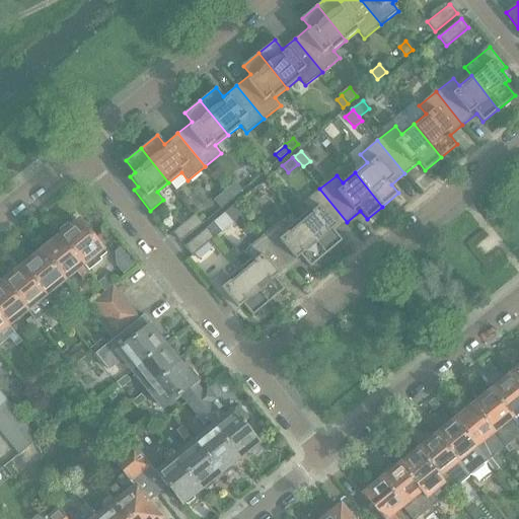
[(231,200),(242,191),(235,182),(224,192),(231,200)]
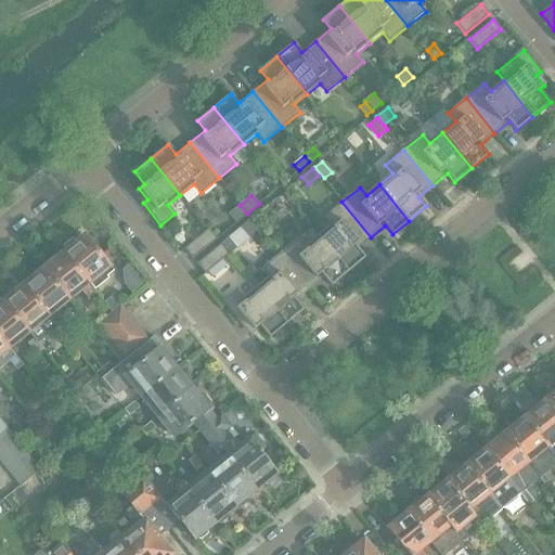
[(357,248),(371,237),(341,202),(323,218),(331,226),(318,236),(347,273),(364,258),(357,248)]
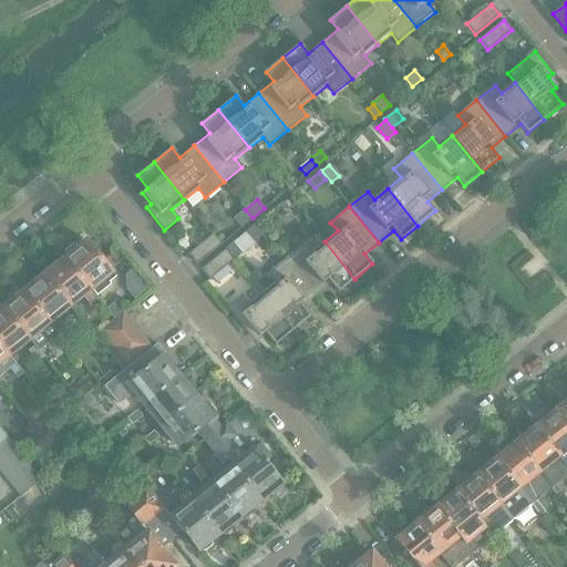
[(241,227),(253,218),(245,209),(234,218),(241,227)]
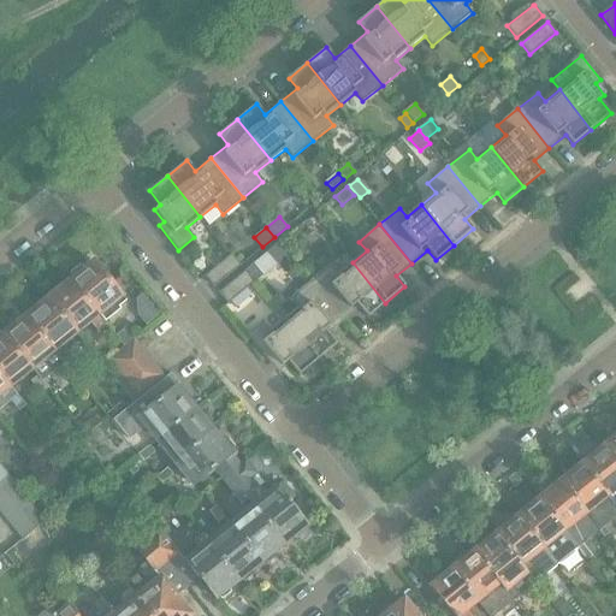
[(274,262),(286,253),(279,243),(266,253),(274,262)]
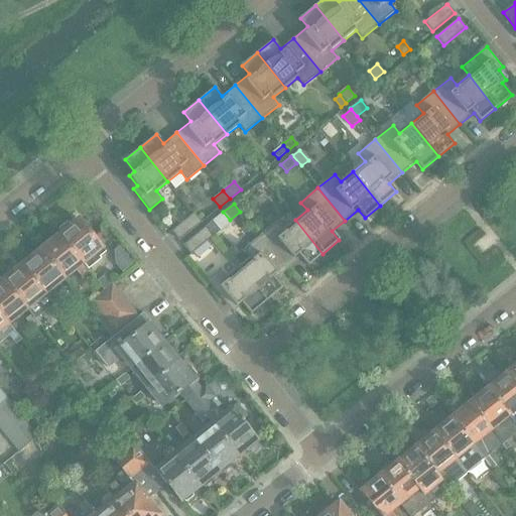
[(178,240),(201,222),(194,213),(171,231),(178,240)]
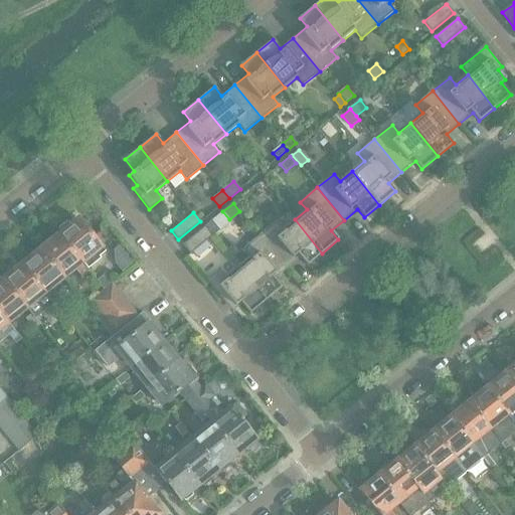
[(97,258),(105,251),(78,219),(70,225),(68,222),(58,230),(60,233),(59,234),(82,263),(94,254),(97,258)]
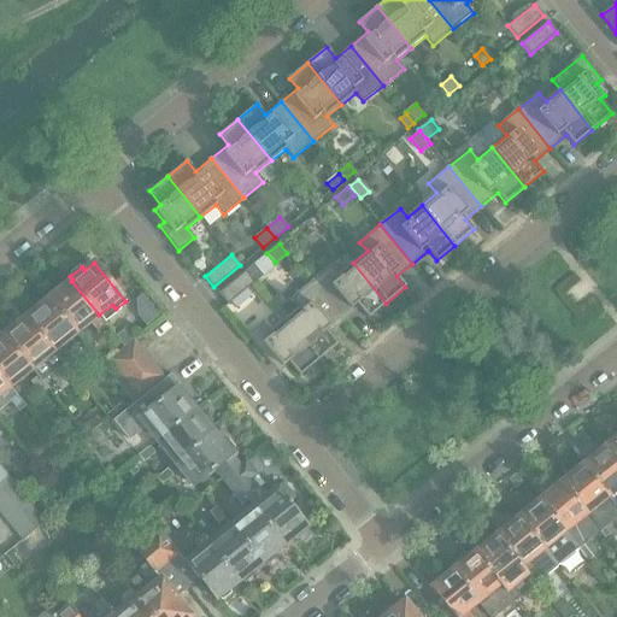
[(368,318),(386,304),(353,263),(339,275),(331,265),(311,282),(342,322),(359,309),(368,318)]
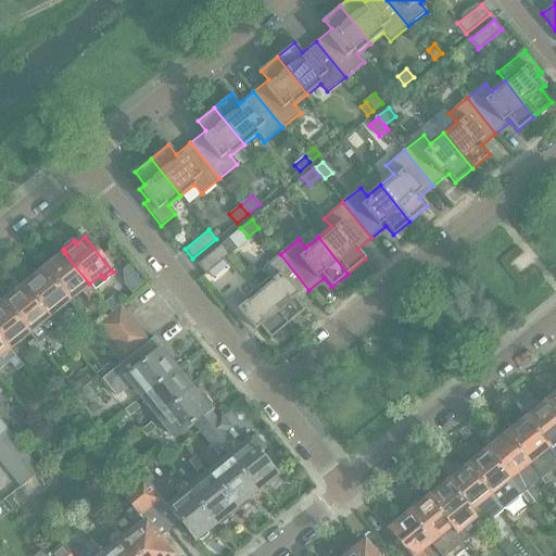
[(113,256),(122,249),(114,238),(104,245),(113,256)]
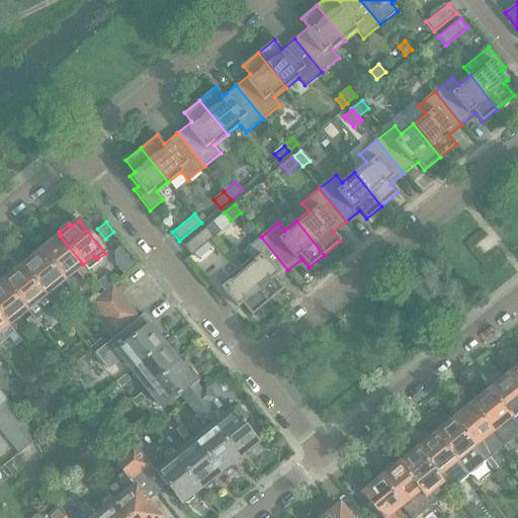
[(220,232),(211,223),(205,228),(213,237),(220,232)]
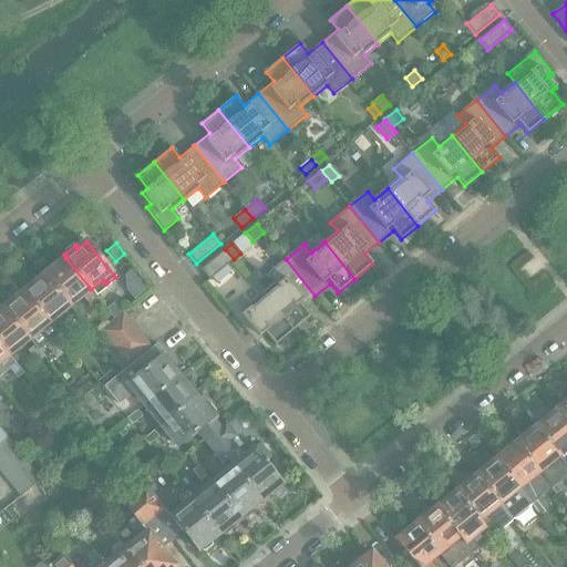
[(209,279),(234,259),(225,249),(200,269),(209,279)]
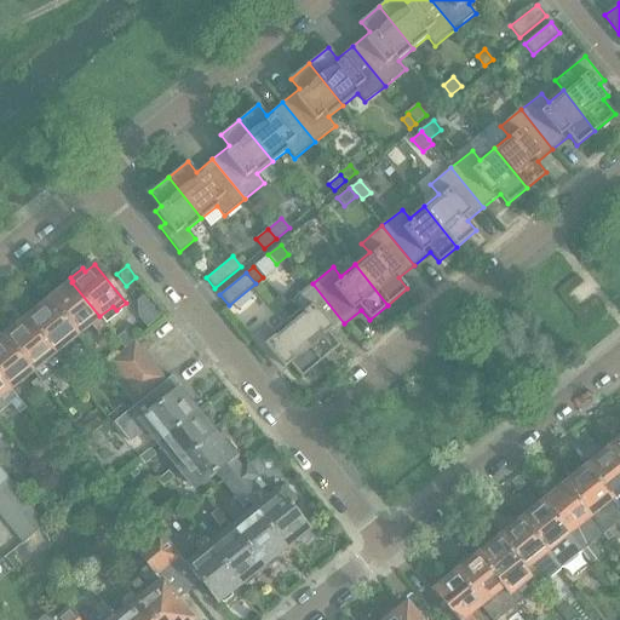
[(108,326),(99,316),(72,282),(62,290),(61,287),(49,297),(50,299),(49,299),(78,334),(91,323),(98,333),(108,326)]
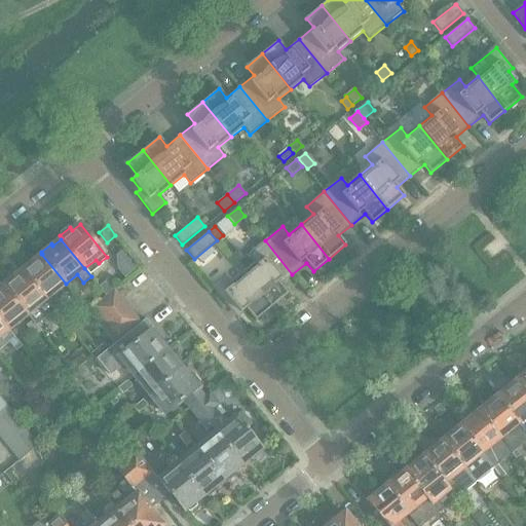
[(279,285),(292,274),(265,240),(248,255),(255,263),(242,273),(271,307),(287,294),(279,285)]
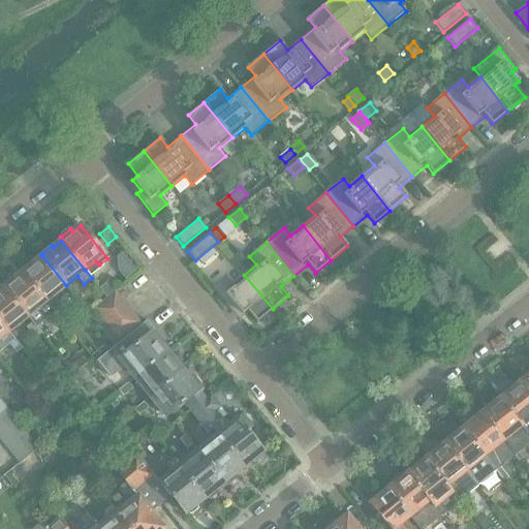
[(48,301),(66,285),(41,255),(34,261),(33,260),(23,270),(23,271),(48,301)]
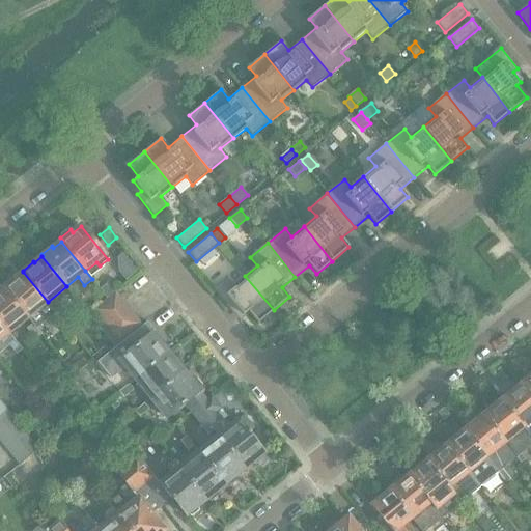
[(47,302),(48,302),(23,272),(15,278),(14,277),(3,286),(4,287),(28,317),(37,329),(50,318),(57,313),(47,302)]
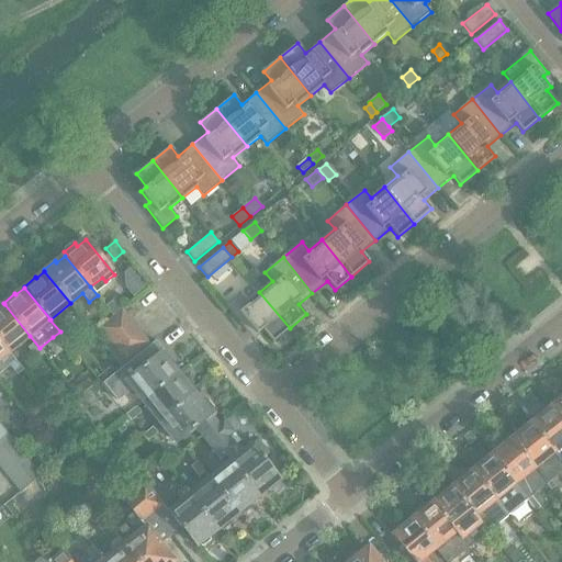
[(272,343),(290,328),(259,292),(246,303),(238,294),(224,306),(243,327),(247,323),(256,334),(261,329),(272,343)]
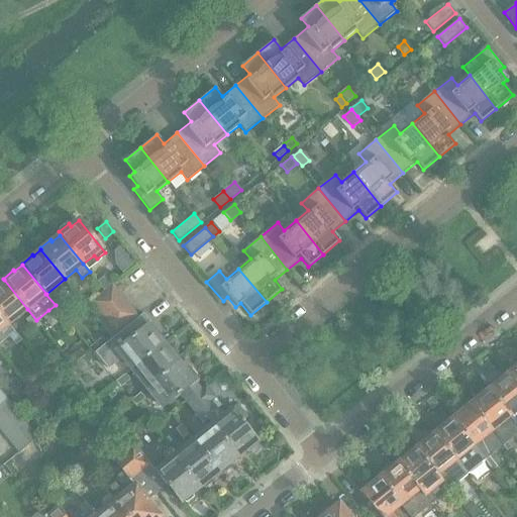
[(105,291),(111,286),(104,278),(96,284),(103,292),(103,293),(105,291)]
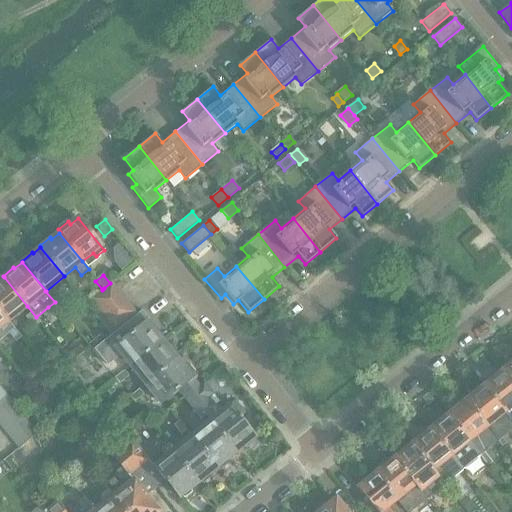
[(0,310),(8,321),(27,306),(4,277),(0,280),(0,310)]
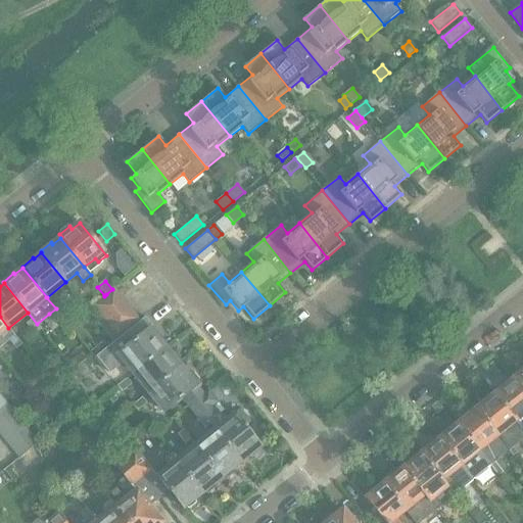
[(104,296),(91,306),(99,317),(122,299),(113,290),(112,289),(106,294),(104,296)]
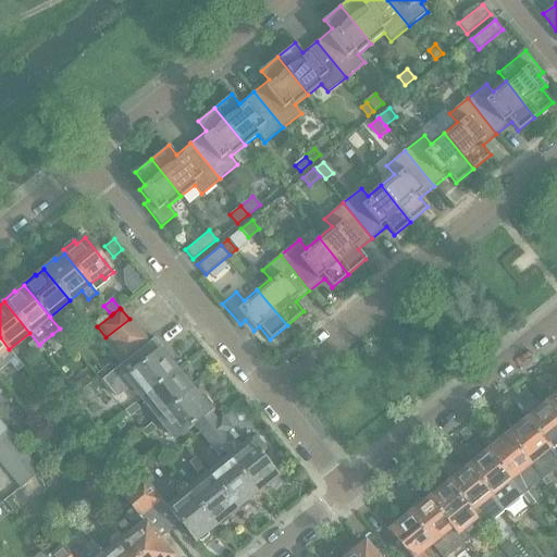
[(138,329),(130,319),(106,337),(114,348),(138,329)]
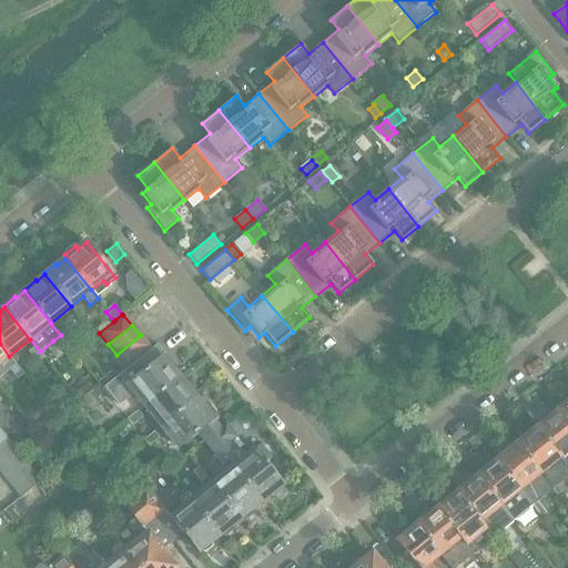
[(61,335),(53,341),(58,347),(66,341),(61,335)]
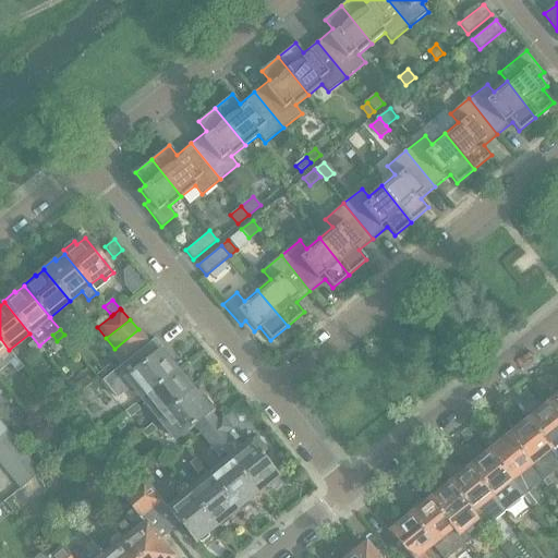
[(138,329),(114,349),(123,360),(144,342),(147,340),(138,329)]
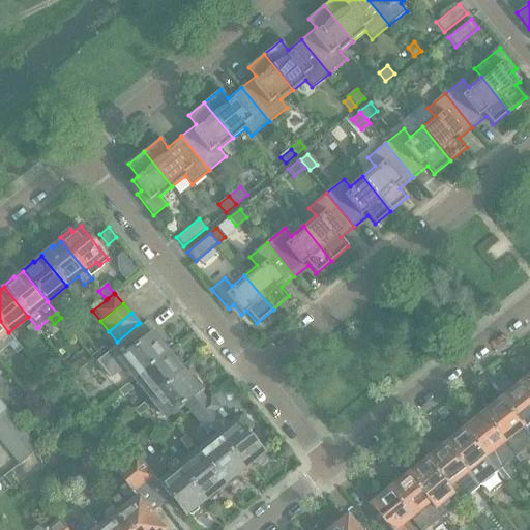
[(8,332),(0,321),(0,341),(4,347),(6,345),(13,340),(15,339),(8,332)]
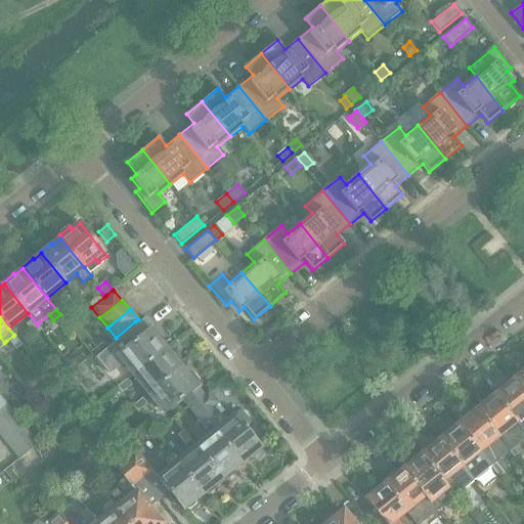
[(34,336),(41,331),(32,320),(26,325),(34,336)]
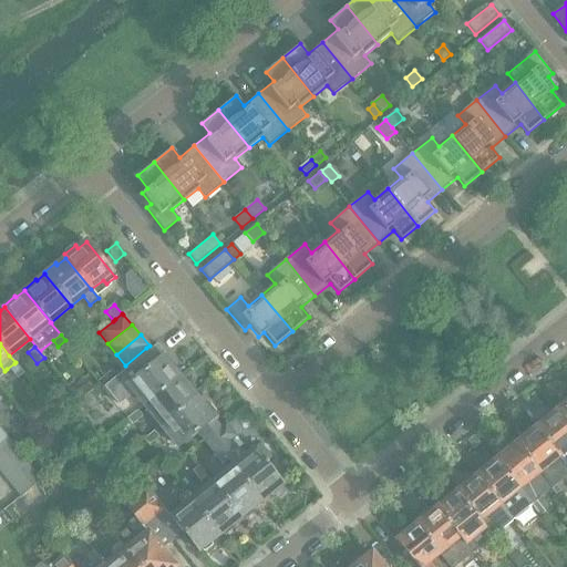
[(173,364),(168,364),(162,357),(127,384),(144,405),(179,377),(178,375),(179,371),(173,364)]
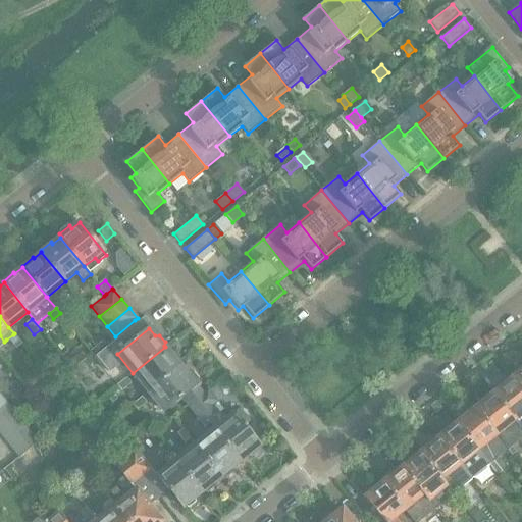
[(14,350),(21,345),(13,334),(6,340),(14,350)]
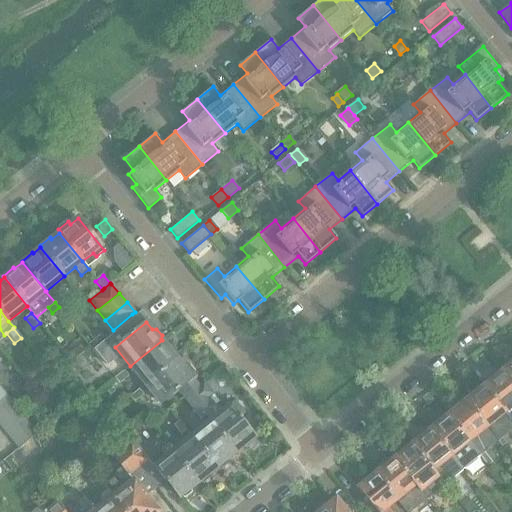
[(172,348),(167,347),(162,340),(130,366),(145,385),(177,359),(176,358),(177,354),(172,348)]
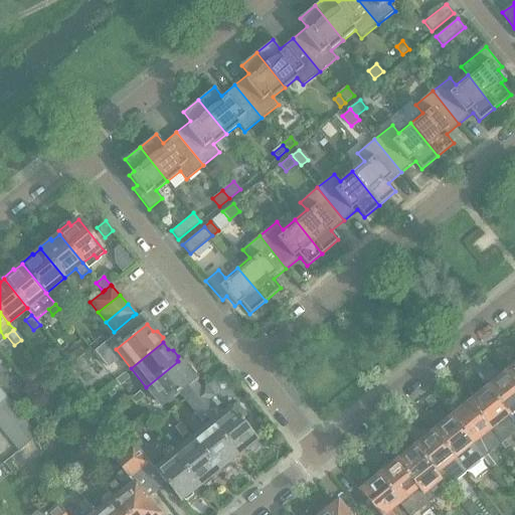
[(79,347),(68,356),(73,363),(84,354),(79,347)]
